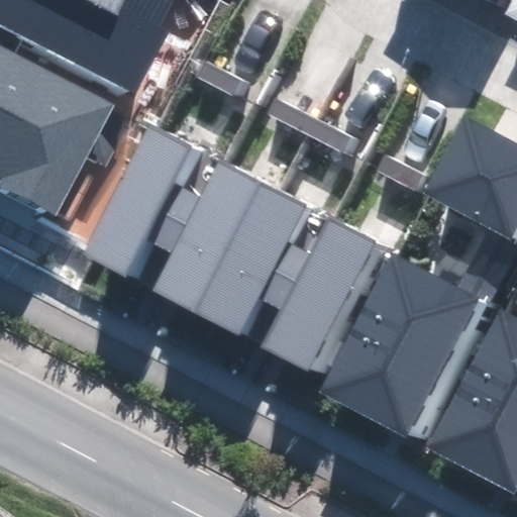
[(0,0),(0,20),(131,89),(178,0),(0,0)]
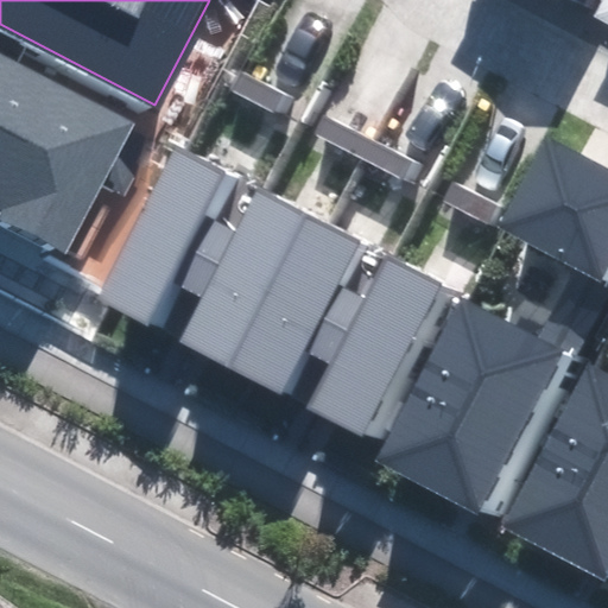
[(134,125),(0,55),(0,206),(10,211),(6,220),(67,252),(134,125)]
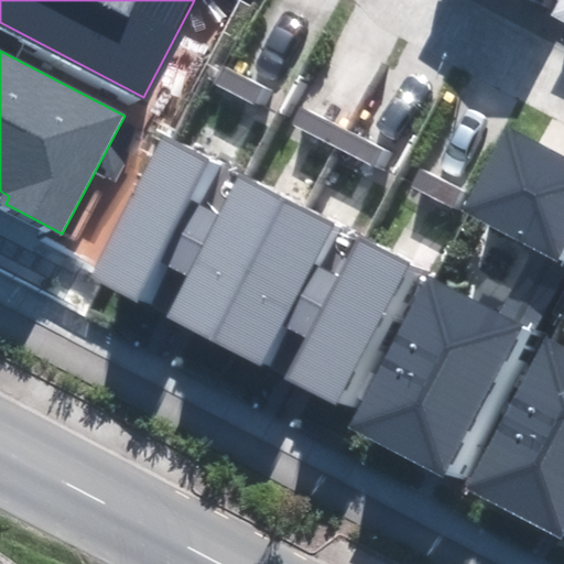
[(563,249),(563,160),(506,129),(462,212),(557,262),(563,249)]
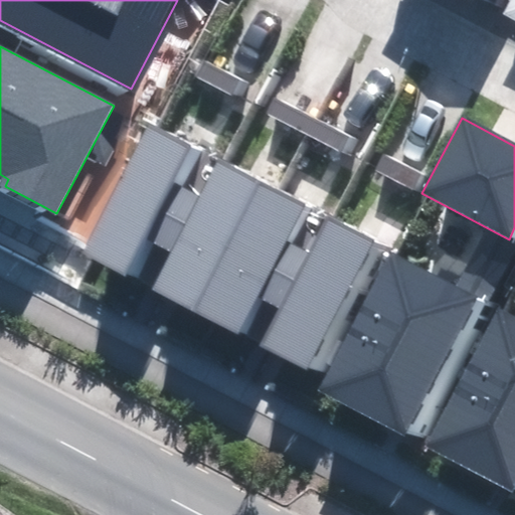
[(195,150),(149,126),(81,251),(127,276),(146,239),(176,185),(195,150)]
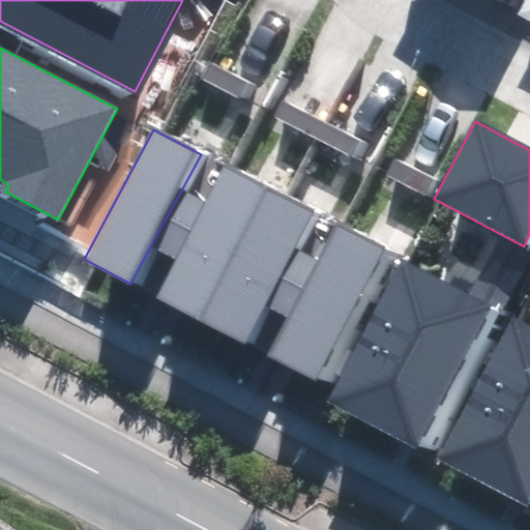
[(313,214),(225,167),(205,203),(175,260),(154,296),(243,344),(265,304),(295,248),(313,214)]
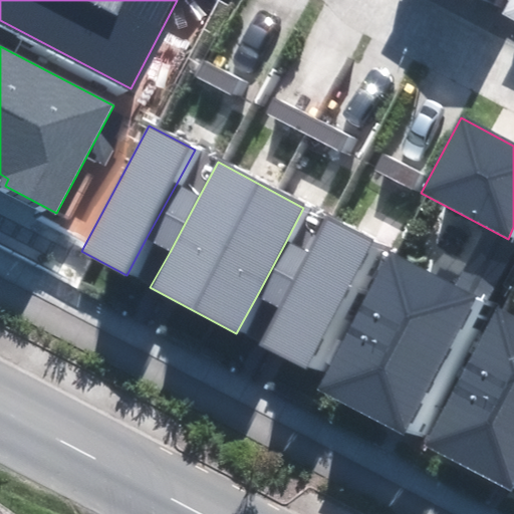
[(199,197),(176,185),(146,239),(170,252),(199,197)]
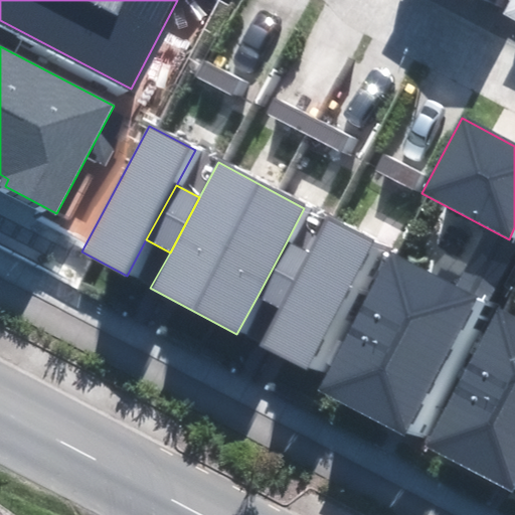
[(375,243),(329,218),(310,253),(281,308),(261,344),(307,369),(375,243)]
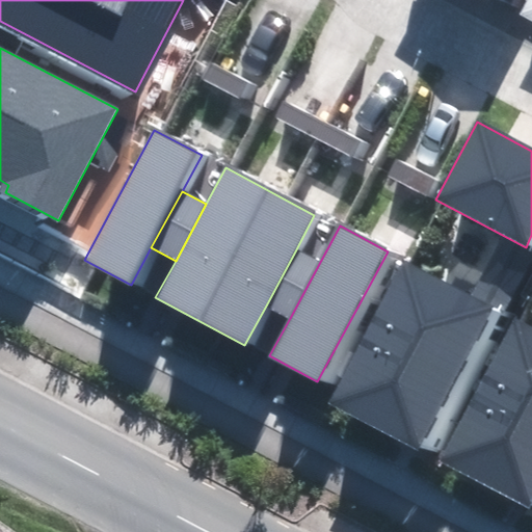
[(320,262),(296,249),(266,306),(290,318),(320,262)]
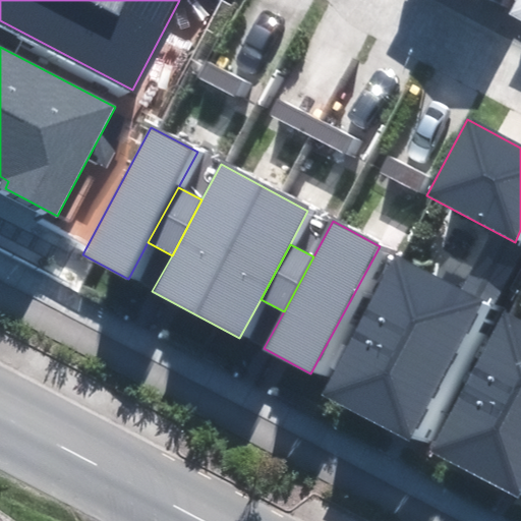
[(483,305),(395,258),(323,394),(410,441),(483,305)]
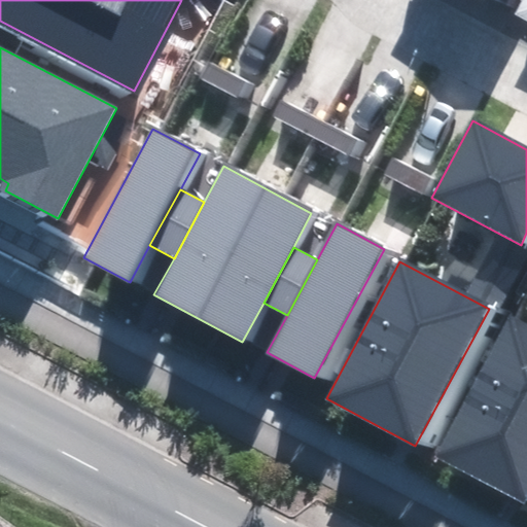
[(526,493),(526,328),(510,320),(436,455),(523,501),(526,493)]
